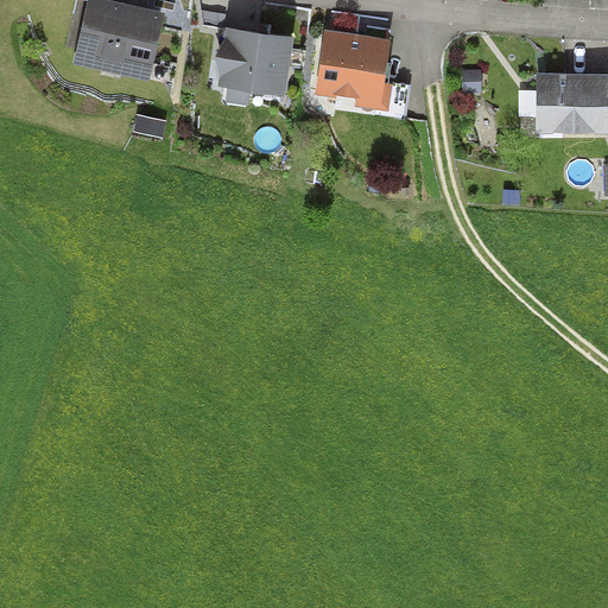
[(165,12),(114,0),(88,0),(74,64),(149,82),(165,12)]
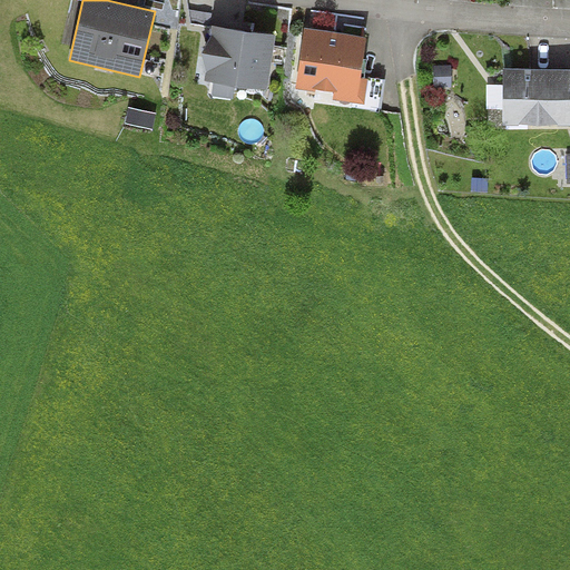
[(276,35),(212,26),(210,36),(200,53),(207,71),(205,80),(213,82),(212,96),(233,99),(235,87),(267,90),(276,35)]
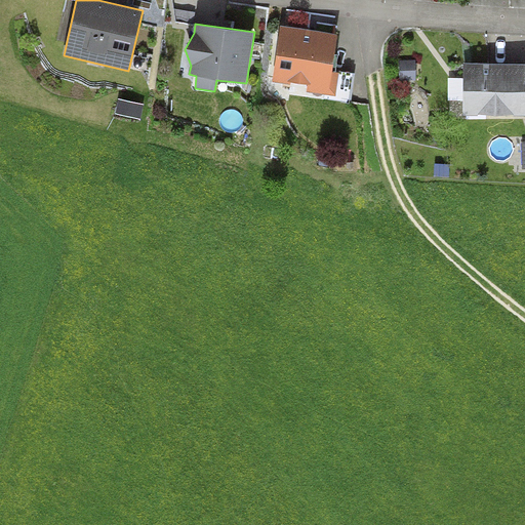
[(337,34),(281,26),(273,82),(290,84),(291,82),(308,85),(307,91),(336,96),(339,73),(332,72),(337,34)]
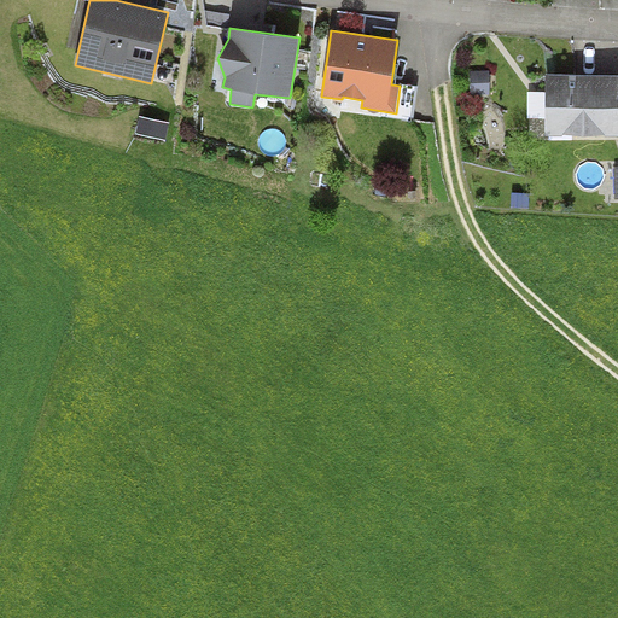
[(489,70),(471,71),(472,94),(490,93),(489,70)]
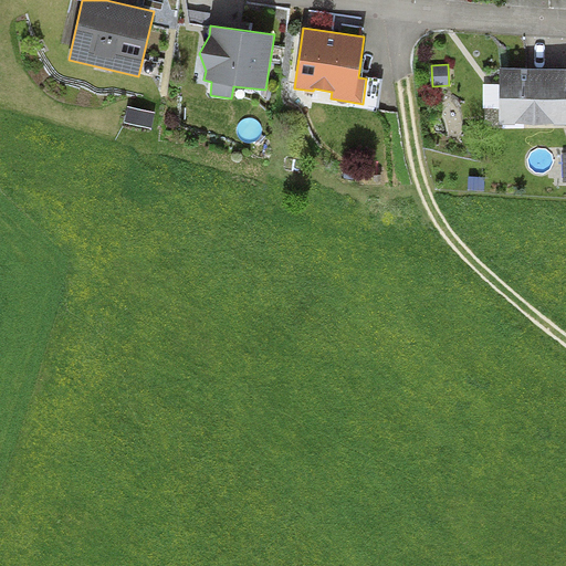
[(565,69),(500,67),(500,84),(500,107),(500,124),(565,124),(565,69)]
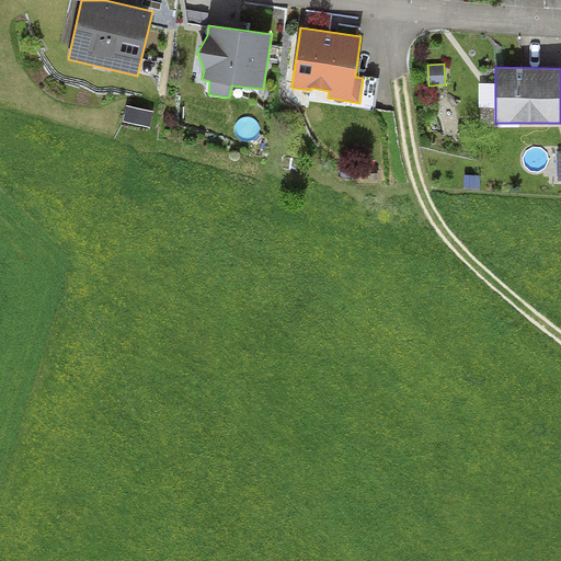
[(495,106),(495,83),(479,83),(479,106),(495,106)]
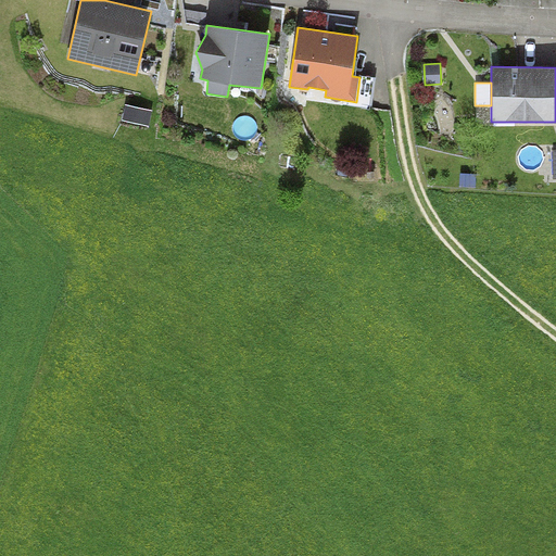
[(152,110),(125,104),(122,121),(149,126),(152,110)]
